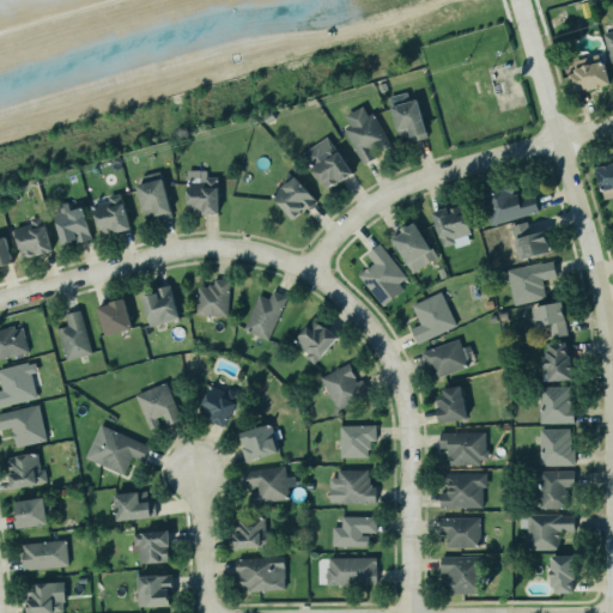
[(612,28),(612,29),(600,32),(610,64),(612,62),(612,28)]
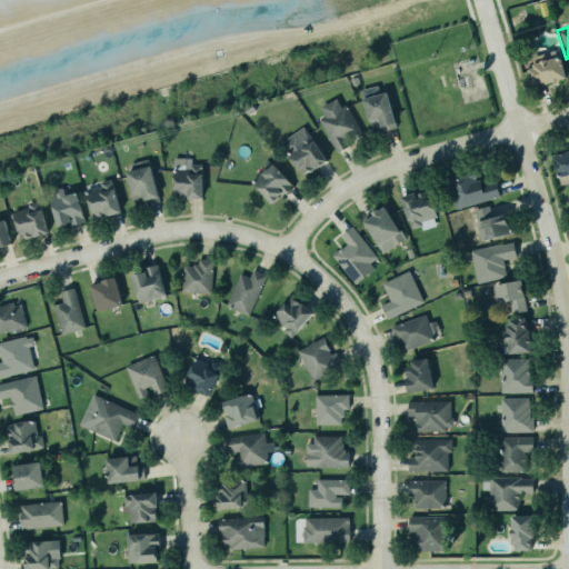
[(532,86),(565,78),(558,50),(531,56),(533,67),(528,68),(532,86)]
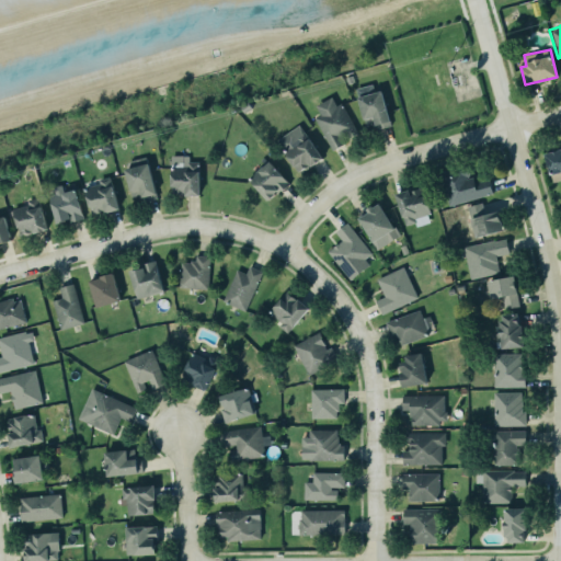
[(375,129),(389,125),(379,90),(373,92),(370,83),(354,89),(365,125),(370,124),(371,126),(374,126),(375,129)]
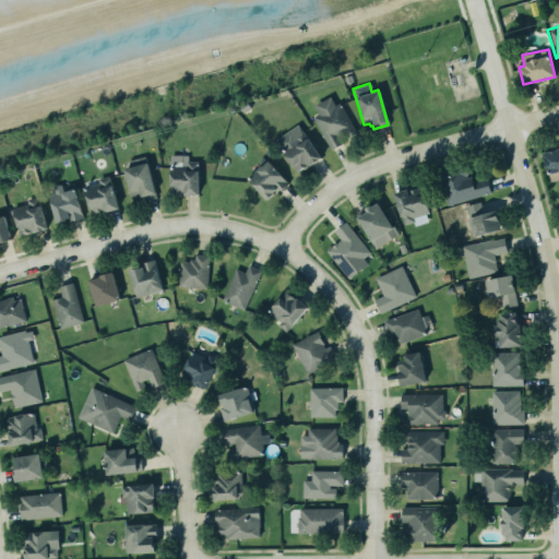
[(313,117),(330,151),(346,142),(344,139),(356,133),(341,102),(335,105),(331,97),(314,105),(319,115),(313,117)]
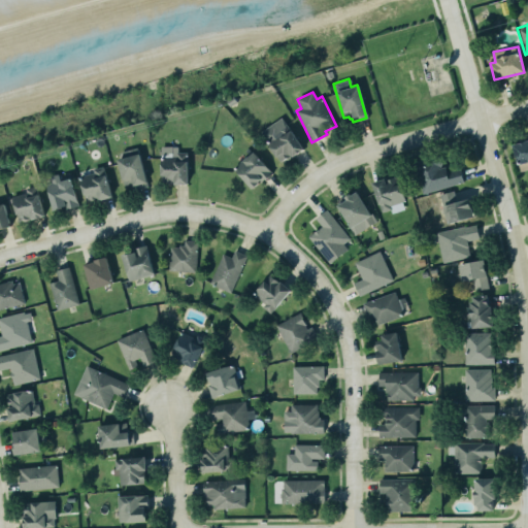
[(257,131),(278,164),(293,157),(304,149),(293,131),(279,114),(257,131)]
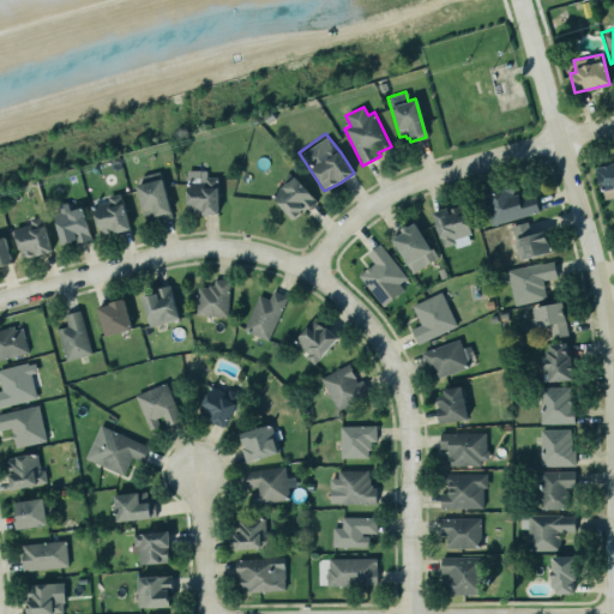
[(602,197),(613,196),(613,163),(599,166),(602,197)]
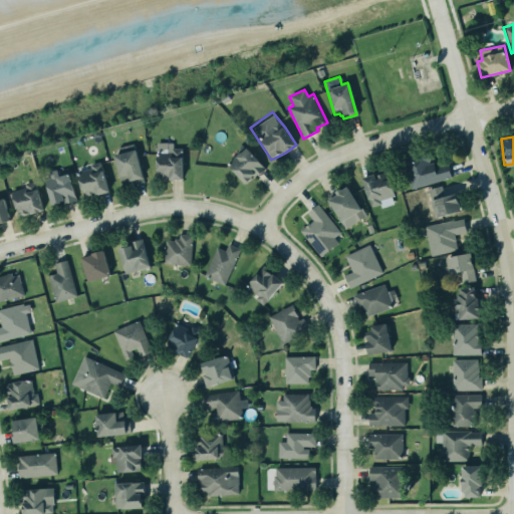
[(173,143),(157,143),(157,179),(183,179),(183,149),(173,149),(173,143)]
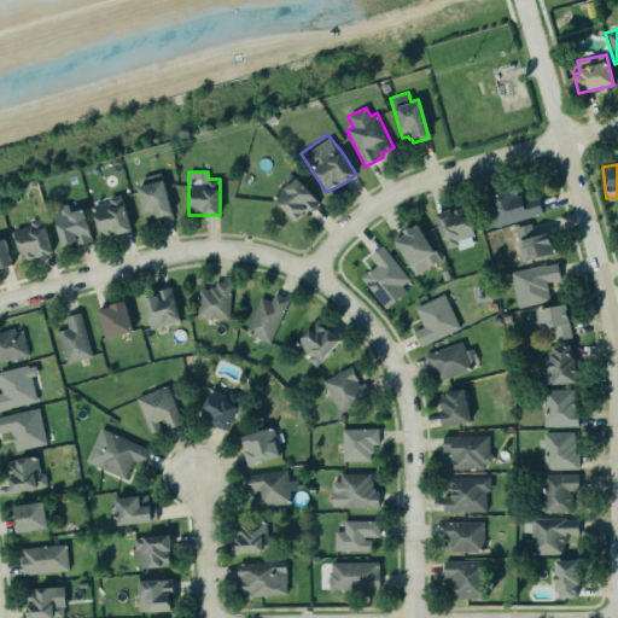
[(138,186),(146,225),(173,219),(162,173),(143,178),(145,185),(138,186)]
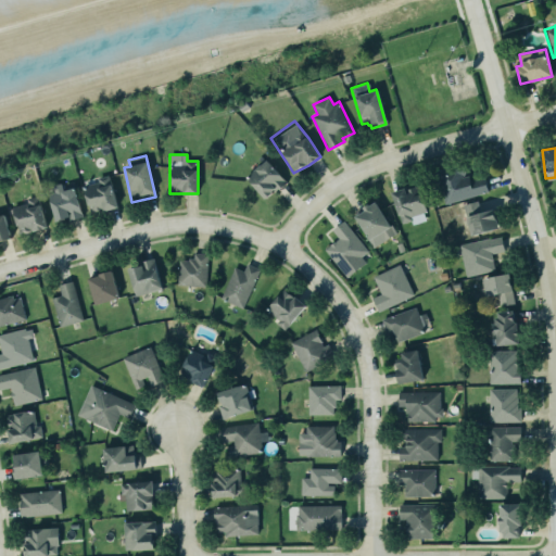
[(244,176),(265,158),(286,181),(275,191),(273,189),(270,190),(272,191),(264,199),(244,176)]
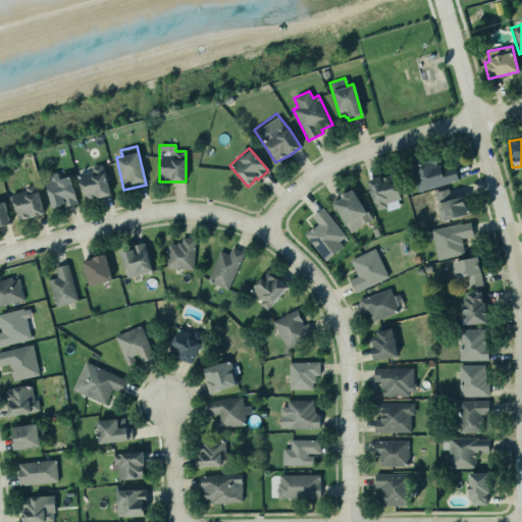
[(453,165),(457,178),(416,191),(407,161),(432,153),(437,164),(438,163),(440,169),(453,165)]
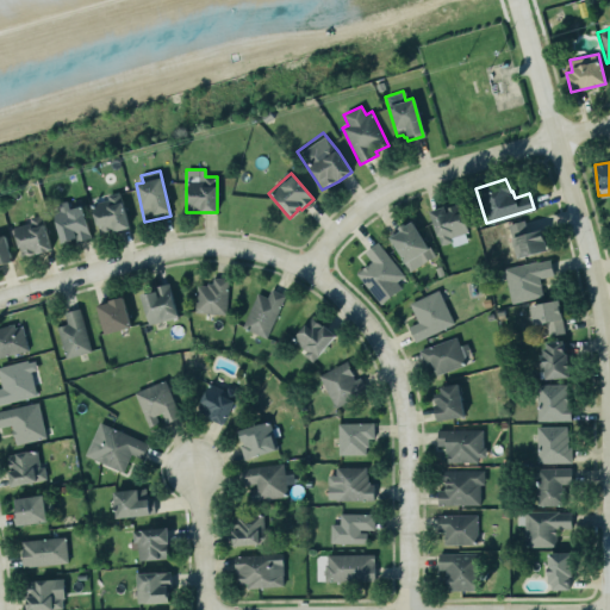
[(106,195),(107,200),(92,204),(99,235),(129,226),(120,192),(106,195)]
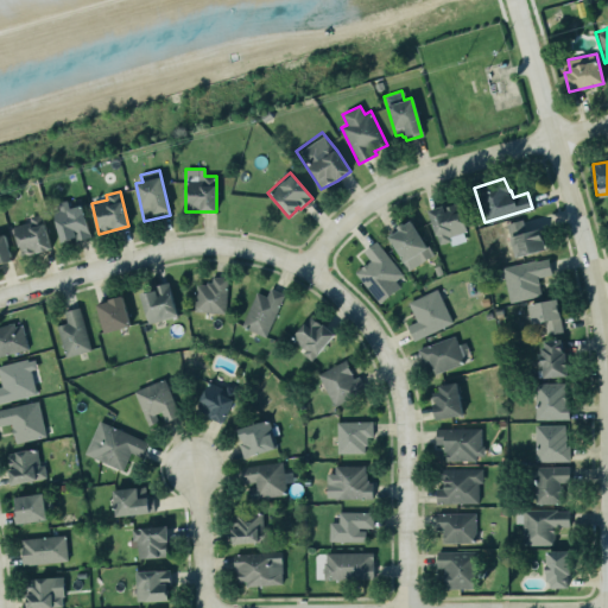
[(54,214),(61,239),(82,240),(90,235),(80,198),(64,203),(67,210),(54,214)]
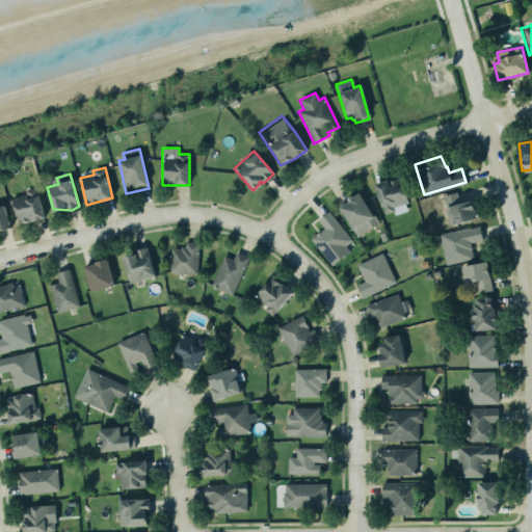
[(409,209),(400,177),(375,185),(384,216),(409,209)]
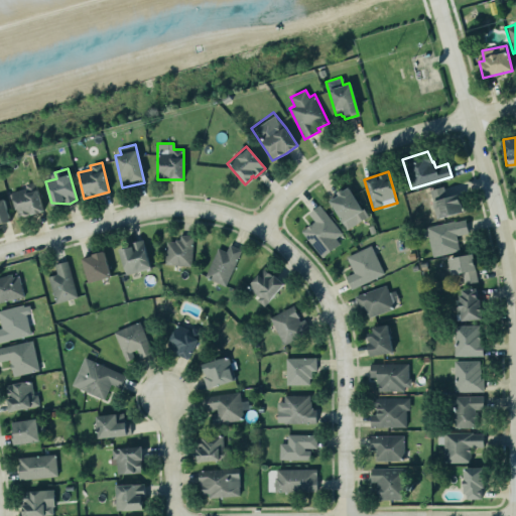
[(11,191),(17,218),(43,211),(35,181),(24,184),(25,188),(11,191)]
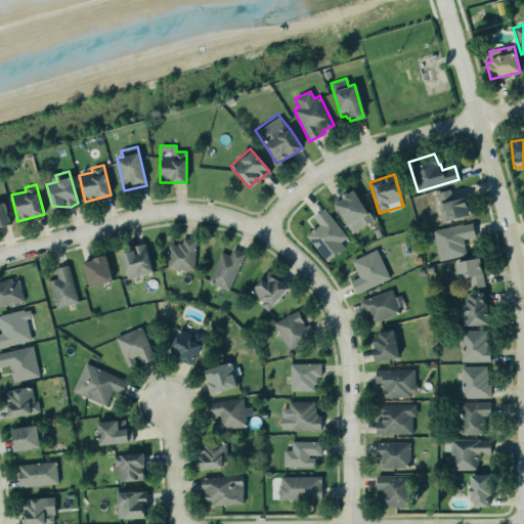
[(333,203),(342,198),(340,194),(346,191),(347,193),(352,189),(370,219),(350,231),(333,203)]
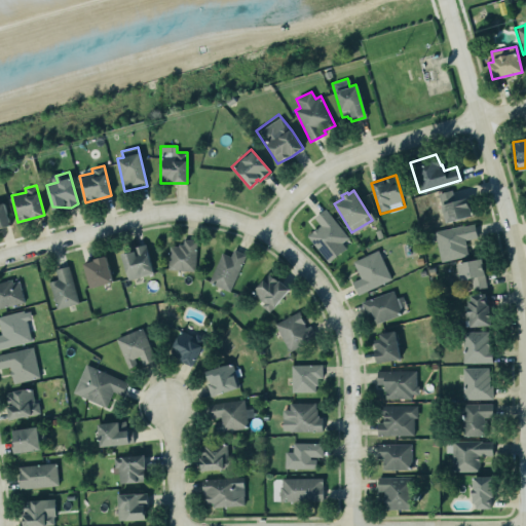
[(454,200),(452,191),(440,192),(444,221),(472,217),(468,198),(454,200)]
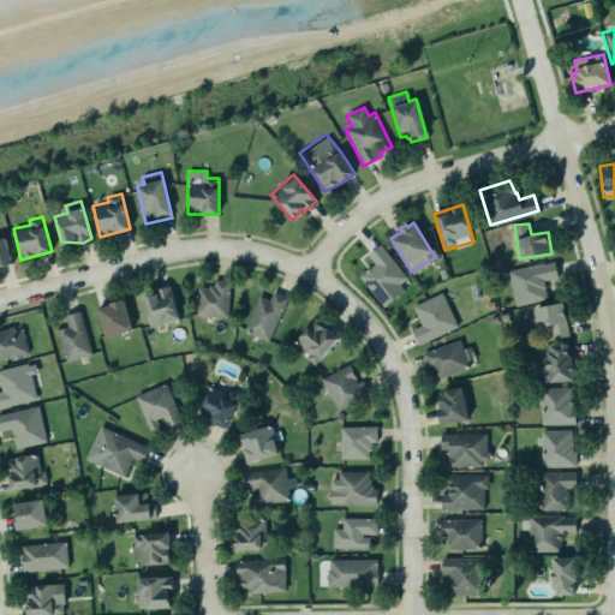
[(0,264),(10,262),(3,236),(0,236),(0,264)]
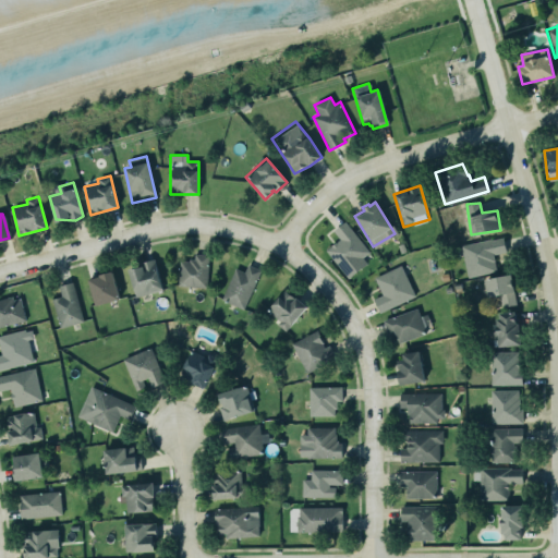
[(331,230),(338,226),(343,220),(367,252),(342,273),(325,250),(332,244),(339,239),(331,230)]
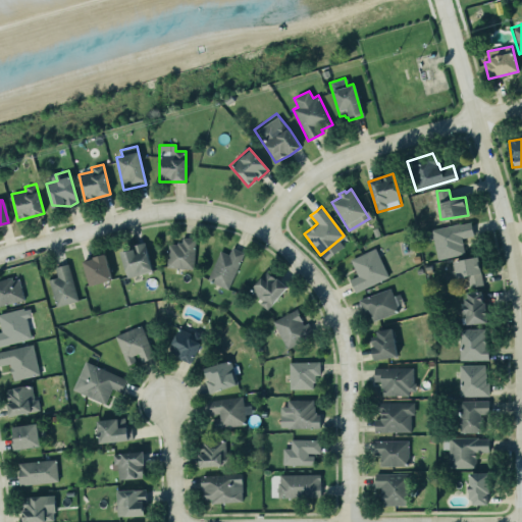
[(437,259),(464,254),(461,238),(474,236),(471,221),(430,229),(437,259)]
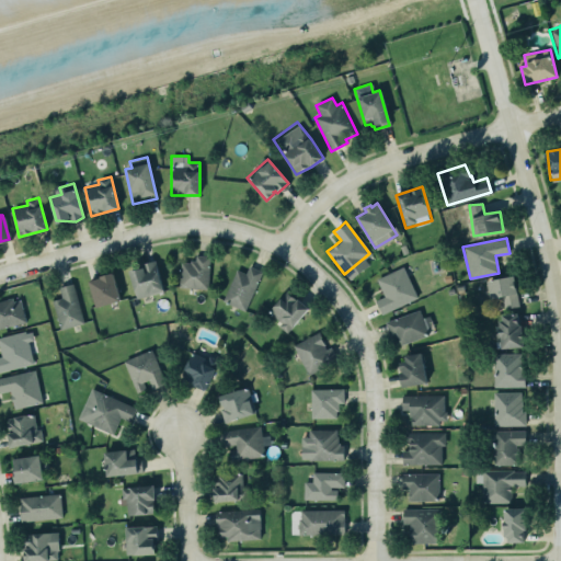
[(208,289),(209,256),(193,255),(193,263),(181,262),(180,288),(208,289)]
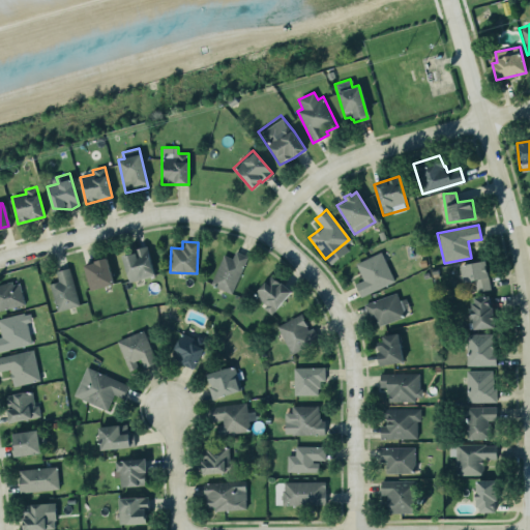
[(120,255),(128,281),(153,274),(145,245),(135,247),(136,252),(120,255)]
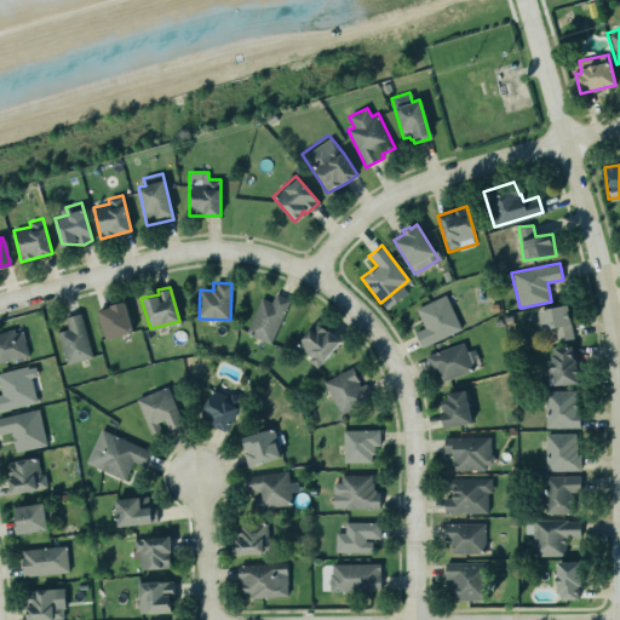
[(413,331),(423,327),(414,306),(443,293),(459,327),(419,346),(413,331)]
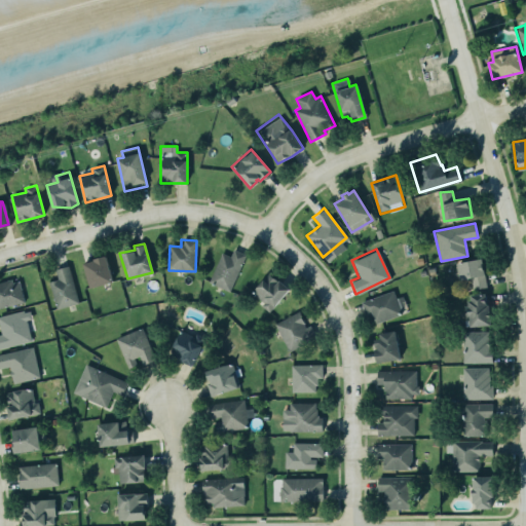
[(246,254),(233,250),(231,256),(221,253),(210,284),(231,292),(246,254)]
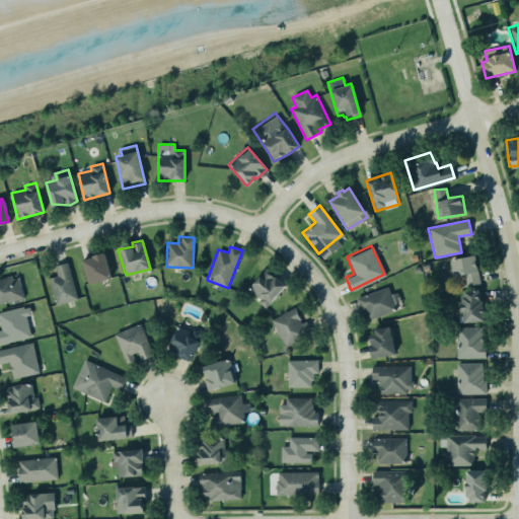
[(82,258),(88,284),(112,278),(104,252),(82,258)]
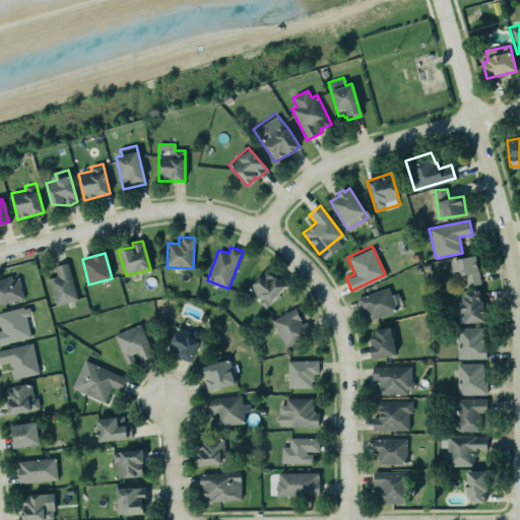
[(449,260),(453,276),(463,274),(465,285),(479,282),(474,254),(449,260)]
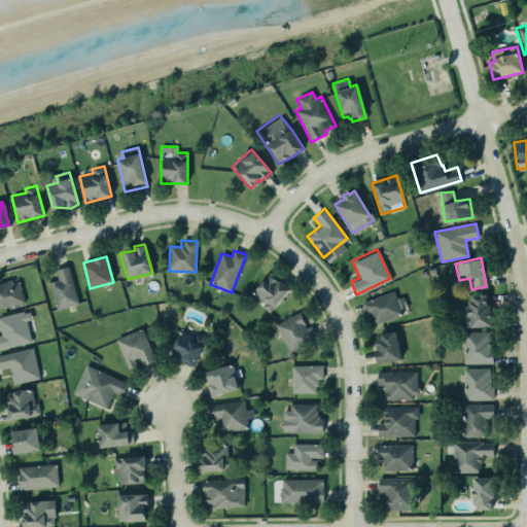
[(77,303),(67,266),(54,269),(57,279),(47,281),(56,309),(77,303)]
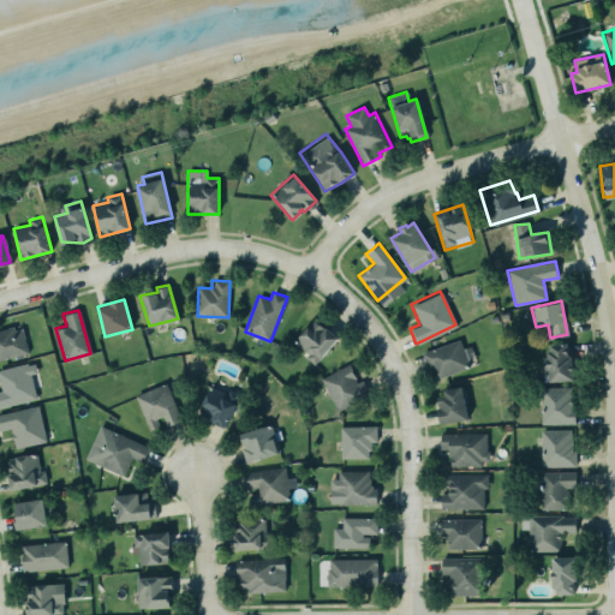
[(338,340),(316,318),(294,342),(316,363),(338,340)]
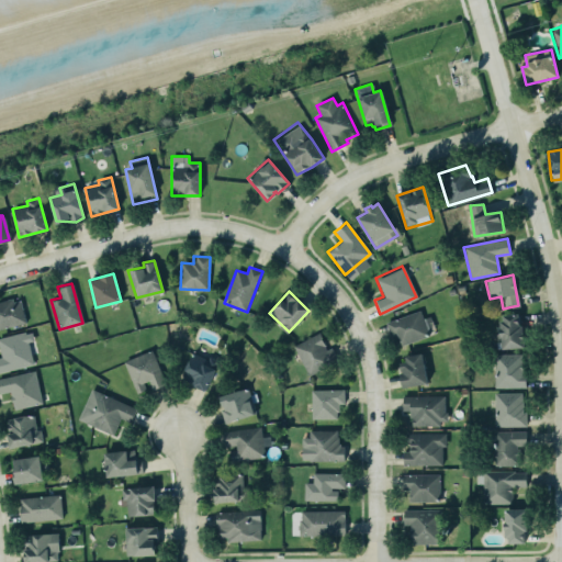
[(0,327),(24,322),(19,300),(12,302),(10,296),(0,299),(0,327)]
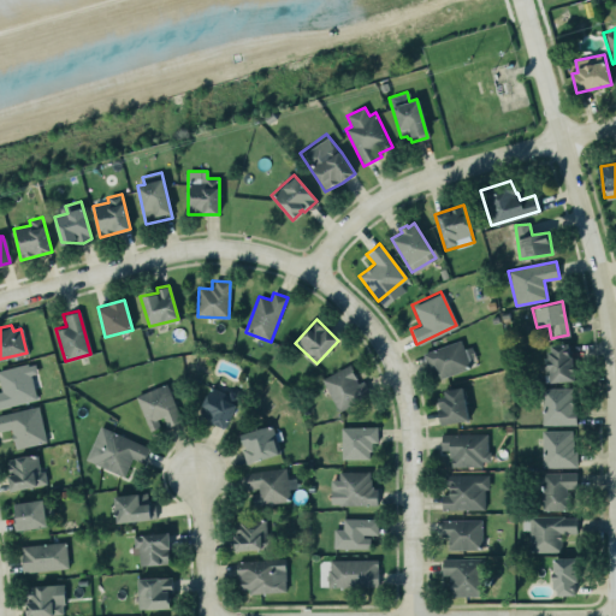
[(439,379),(479,366),(472,347),(465,349),(461,341),(422,354),(428,369),(436,367),(439,379)]
